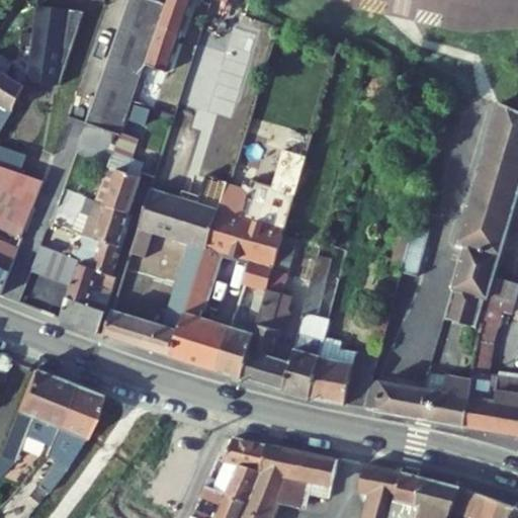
[(147,65),(167,3),(158,0),(130,0),(87,123),(122,136),(122,135),(123,134),(128,118),(133,103),(147,65)]
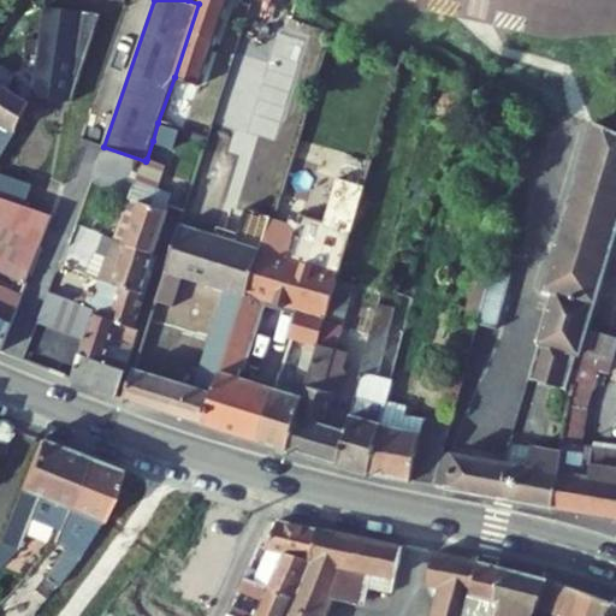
[(201,86),(231,0),(200,0),(199,4),(175,77),(158,123),(173,126),(189,81),(201,86)]
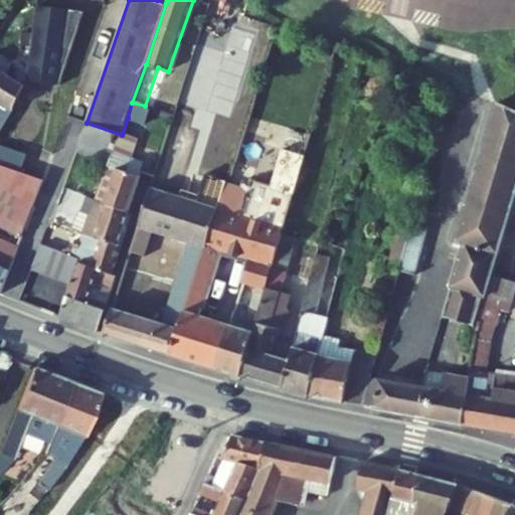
[(40,5),(29,79),(62,86),(87,12),(40,5)]
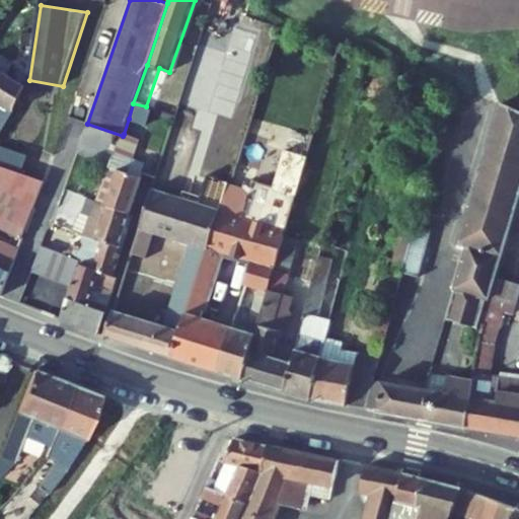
[(0,134),(14,112),(26,86),(0,70),(0,101),(2,102),(0,104),(0,134)]
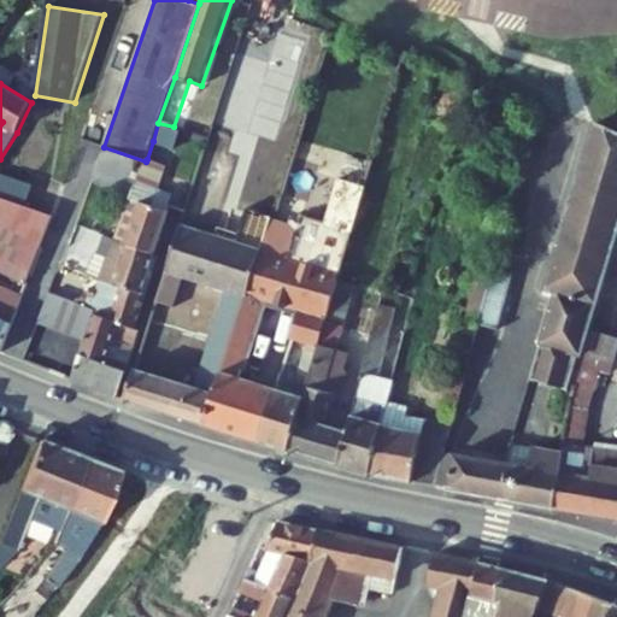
[(174,127),(158,123),(153,141),(164,146),(166,146),(174,127)]
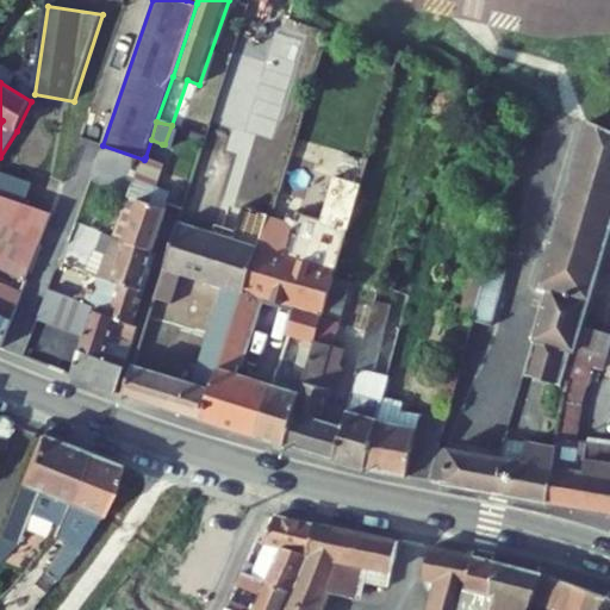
[(609,228),(609,131),(587,122),(586,123),(576,161),(539,286),(549,290),(585,300),(571,350),(573,352),(580,328),(589,299),(609,228)]
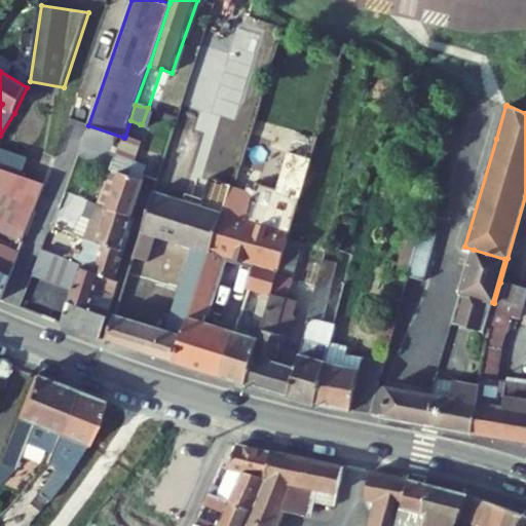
[(140,124),(130,120),(125,136),(135,139),(140,124)]
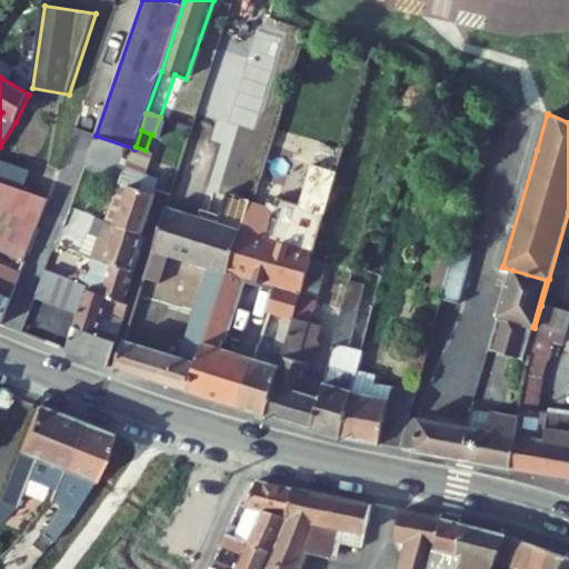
[(108,221),(142,233),(156,195),(155,195),(156,191),(160,179),(146,173),(153,152),(148,151),(146,150),(136,147),(135,148),(135,149),(130,160),(108,221)]
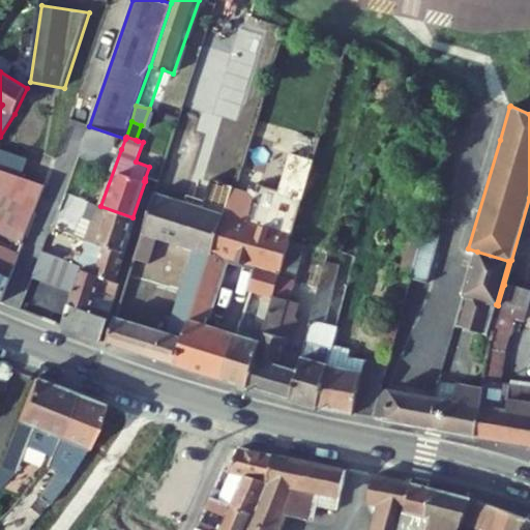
[(187,151),(181,171),(227,183),(233,164),(187,151)]
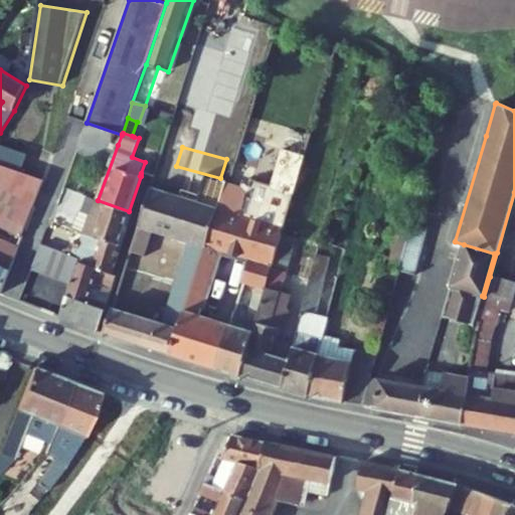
[(217,208),(205,248),(221,252),(251,261),(245,282),(258,285),(267,288),(283,233),(305,156),(283,149),(275,178),(282,181),(281,187),(273,185),(250,178),(247,189),(225,182),(217,208)]
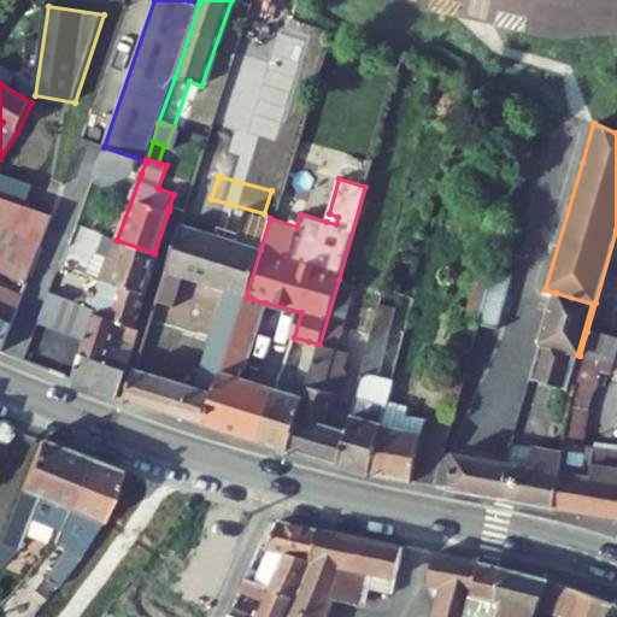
[(0,269),(27,283),(53,213),(0,197),(0,269)]
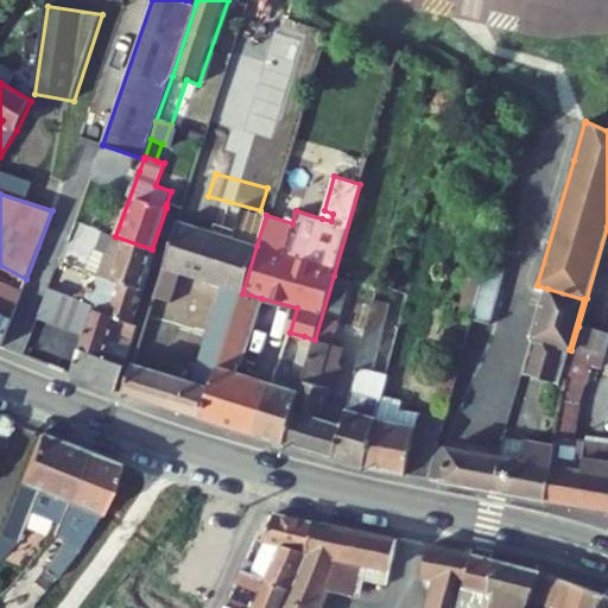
[(324,210),(322,219),(331,221),(333,214),(324,210)]
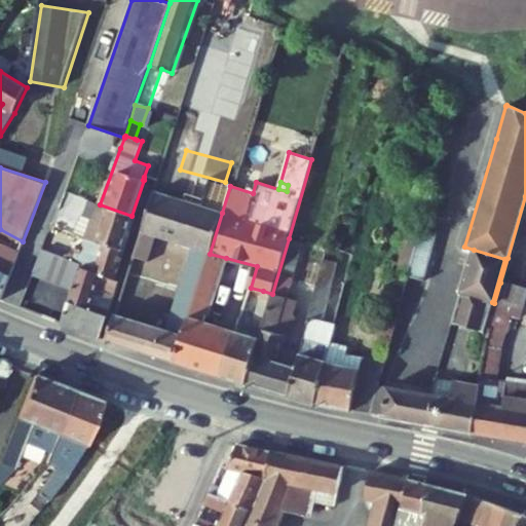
[(116,314),(107,340),(176,362),(184,335),(210,254),(222,213),(154,192),(142,231),(136,253),(134,258),(148,262),(156,236),(192,248),(167,330),(116,314)]
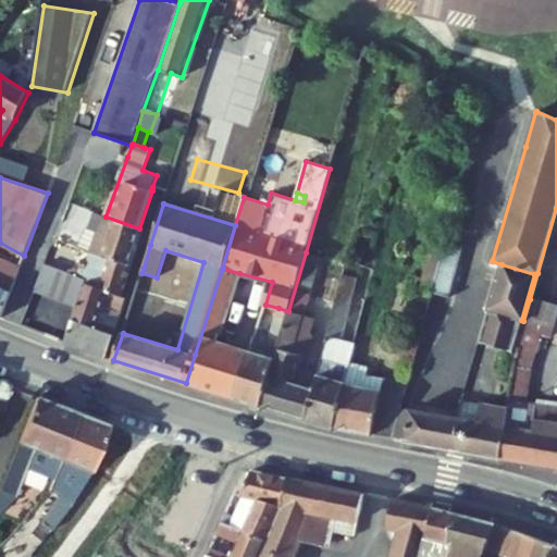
[(91,254),(128,263),(139,229),(106,217),(96,213),(91,226),(99,230),(98,233),(90,231),(86,229),(78,248),(85,250),(91,254)]
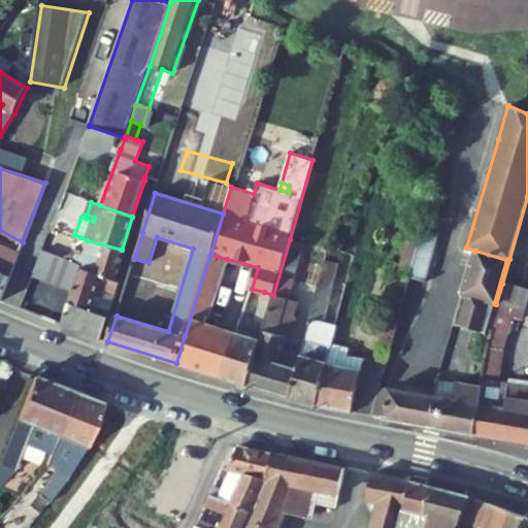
[(422,229),(408,227),(399,263),(389,261),(387,270),(397,273),(409,277),(422,229)]
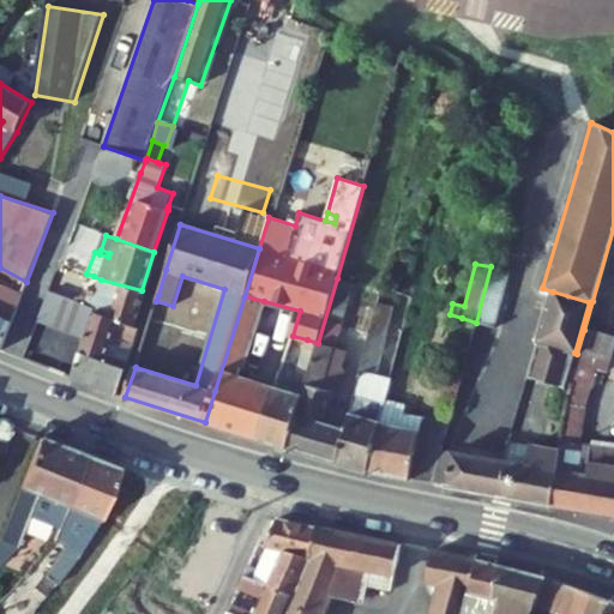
[(491,266),(476,323),(492,326),(497,306),(501,307),(510,270),(491,266)]
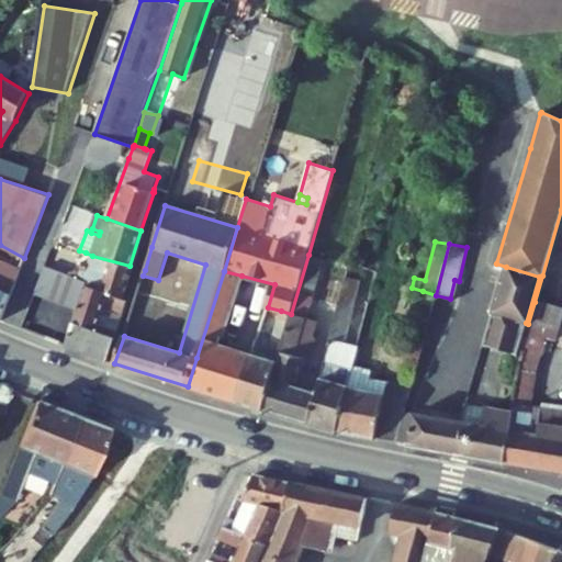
[(86,284),(123,299),(133,267),(130,266),(92,256),(92,257),(86,255),(76,280),(82,283),(86,284)]
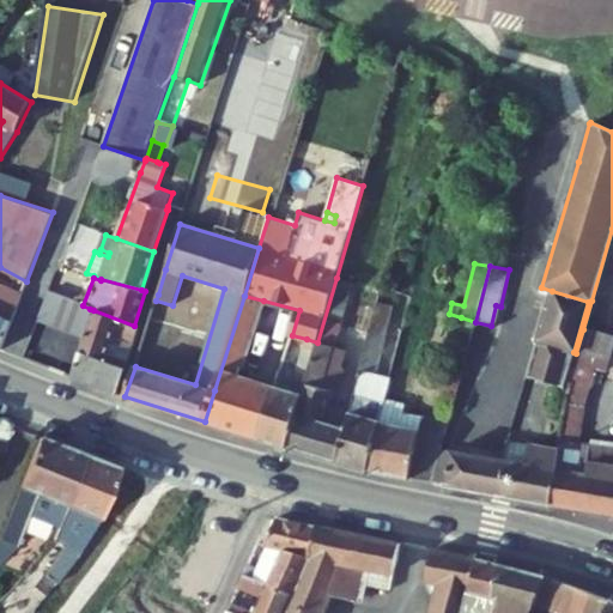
[(352,283),(337,278),(317,343),(287,447),(338,462),(346,430),(322,423),(338,375),(327,372),(352,283)]
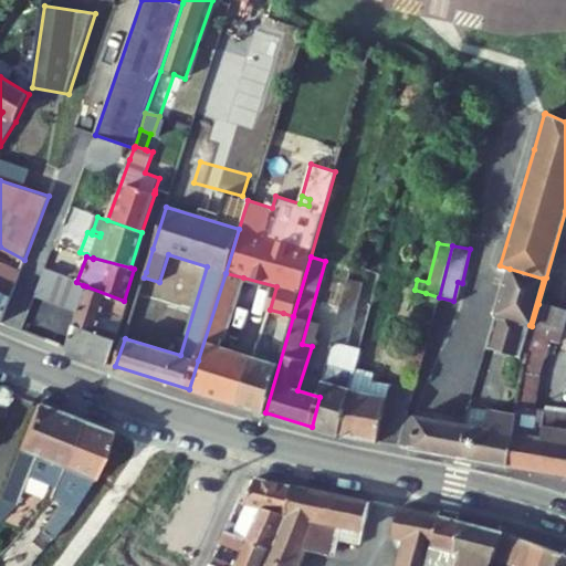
[(0,262),(0,322),(1,322),(21,273),(0,262)]
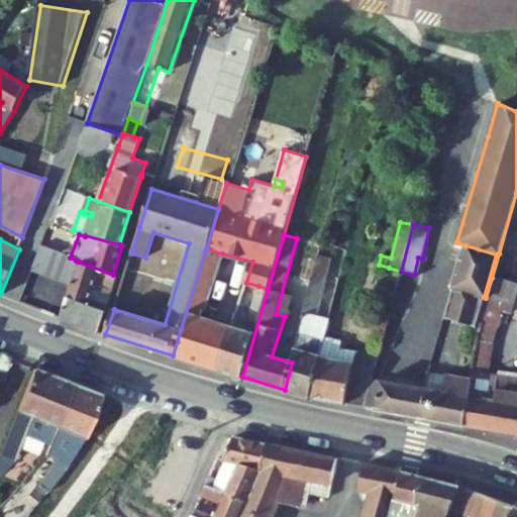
[(466,245),(453,289),(484,297),(496,254),(466,245)]
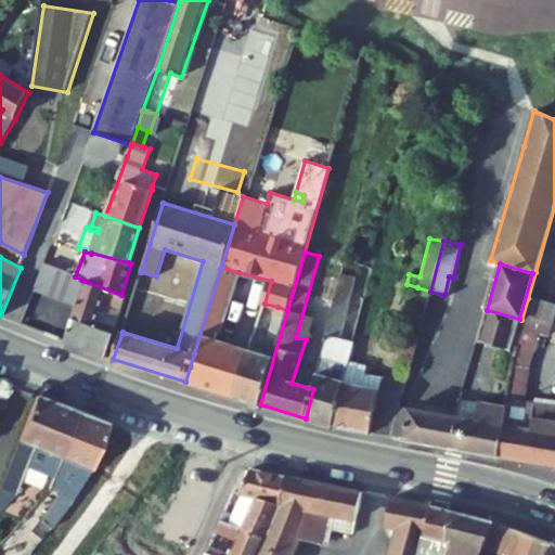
[(43,265),(34,291),(76,307),(85,281),(81,280),(75,276),(43,265)]
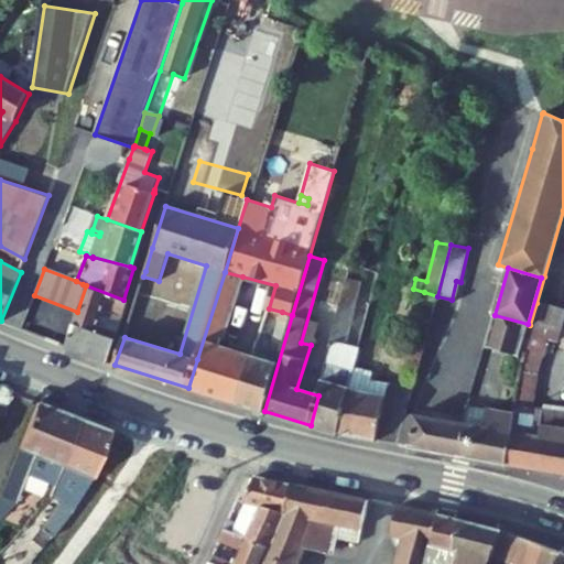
[(188,388),(238,403),(253,357),(220,347),(242,277),(225,272),(197,359),(188,388)]
